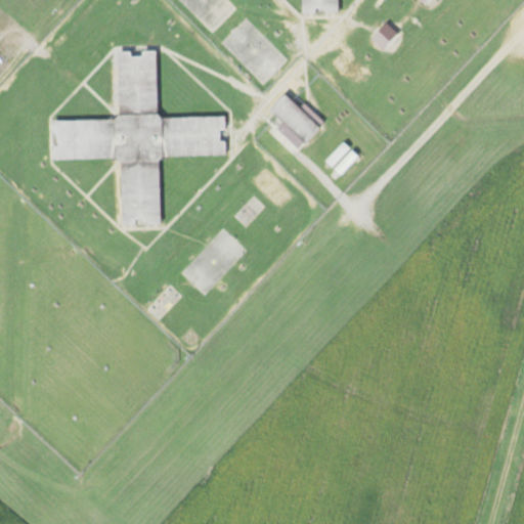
[(336,0),(299,0),(300,12),(337,12),(336,0)]
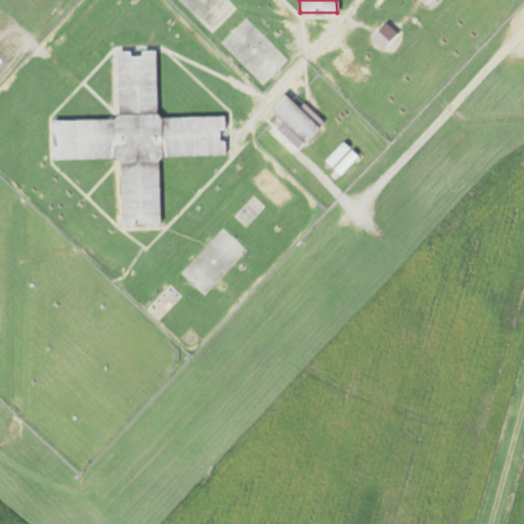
[(372,38),(382,48),(395,35),(384,25),(372,38)]
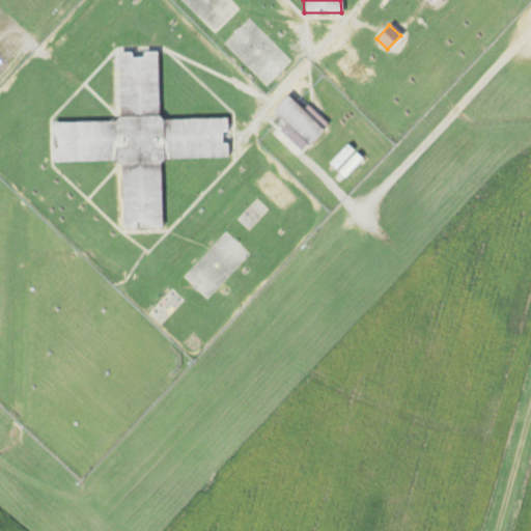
[(160,159),(226,158),(225,117),(158,119),(157,52),(117,52),(118,120),(51,122),(52,164),(65,164),(66,205),(120,204),(120,228),(161,227),(160,159)]
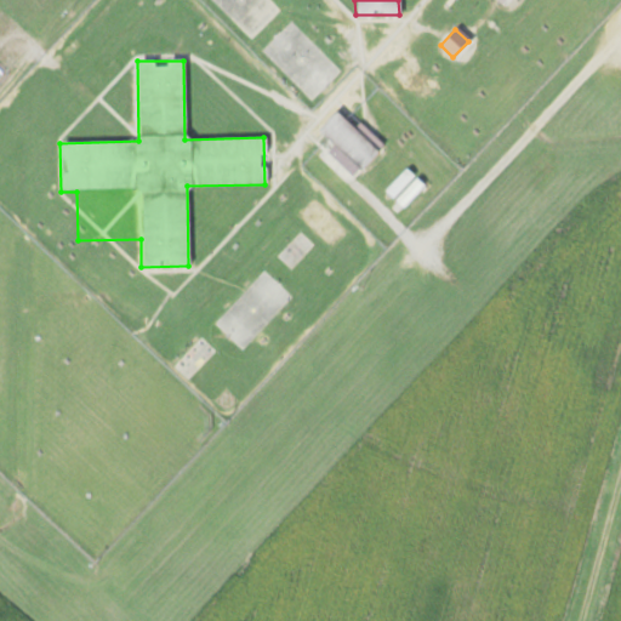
[(351,115),(346,121),(336,112),(317,132),(330,144),(324,152),(353,177),(383,146),(351,115)]
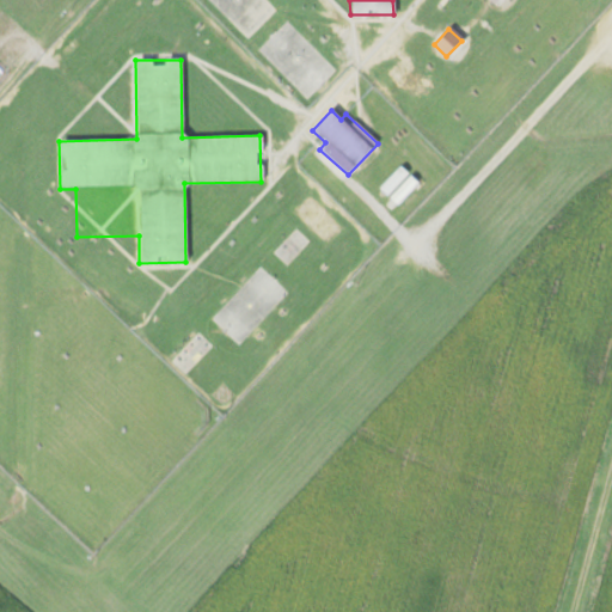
[(287,293),(259,268),(212,319),(239,344),(287,293)]
